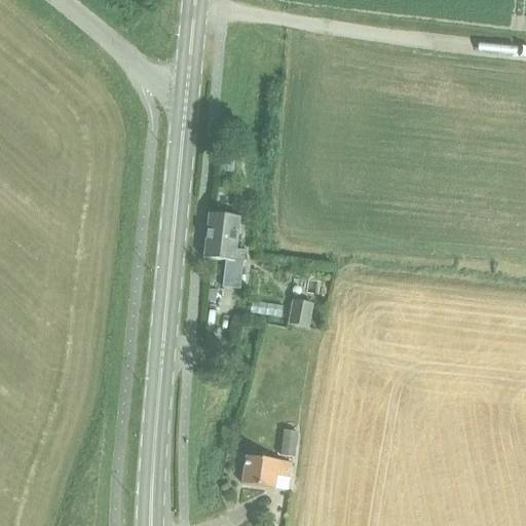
[(239,290),(240,277),(242,254),(235,253),(238,218),(209,215),(204,259),(225,261),(222,289),(239,290)]
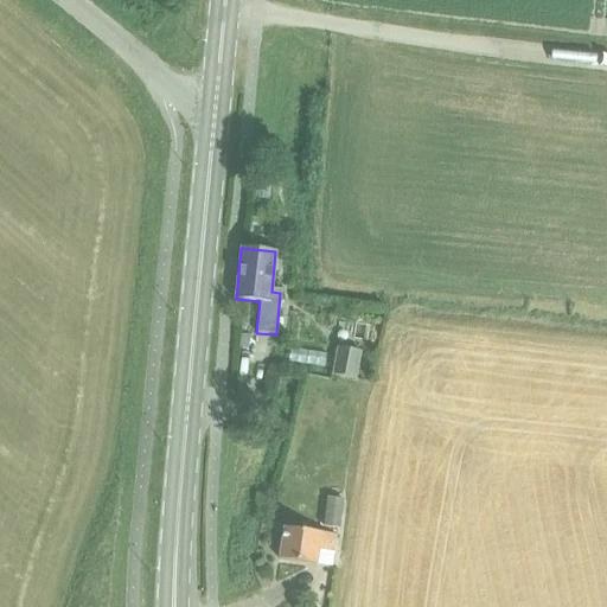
[(241,334),(240,346),(249,347),(250,336),(241,334)]
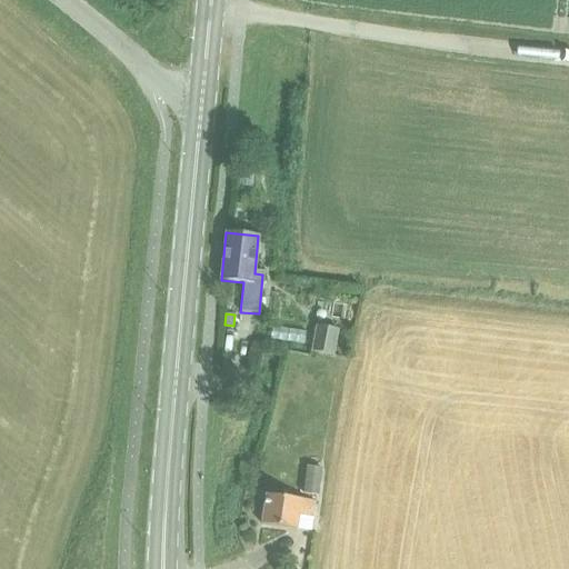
[(332,353),(337,329),(316,326),(311,351),(332,353)]
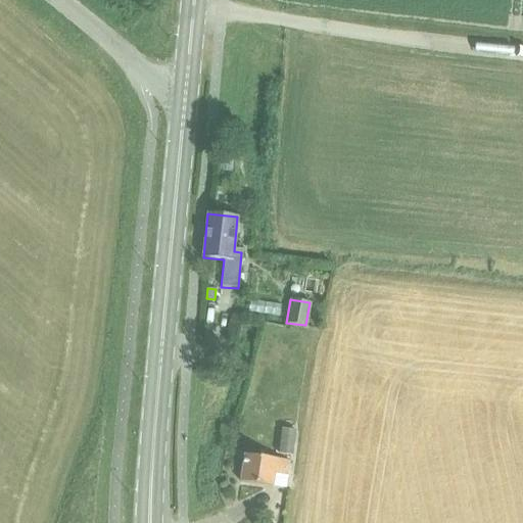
[(286,317),(286,302),(252,301),(252,315),(286,317)]
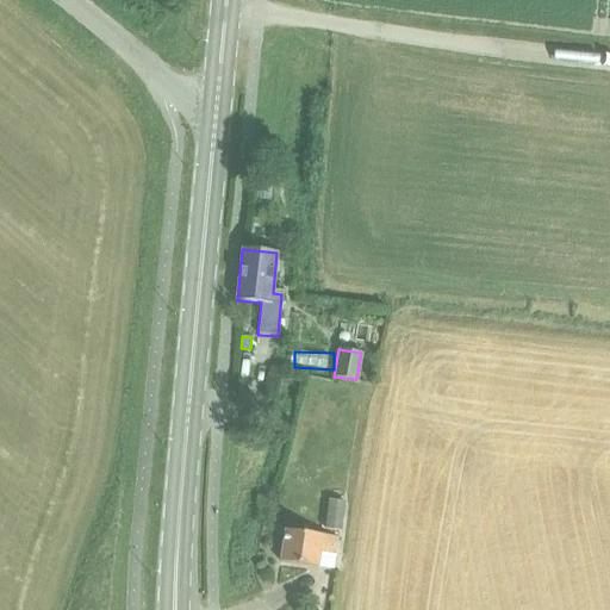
[(329,499),(325,529),(341,531),(344,502),(329,499)]
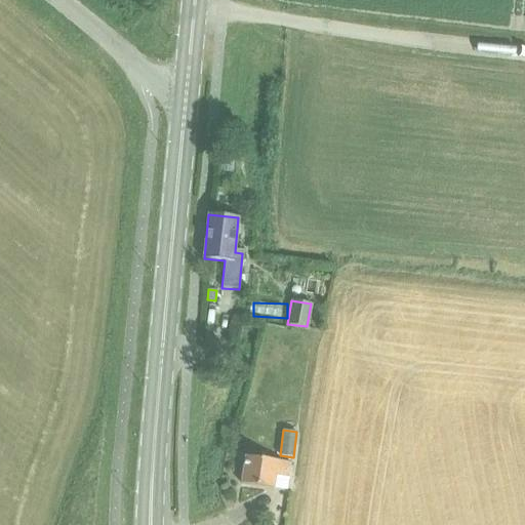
[(245,455),(242,482),(273,487),(275,475),(287,477),(289,461),(245,455)]
